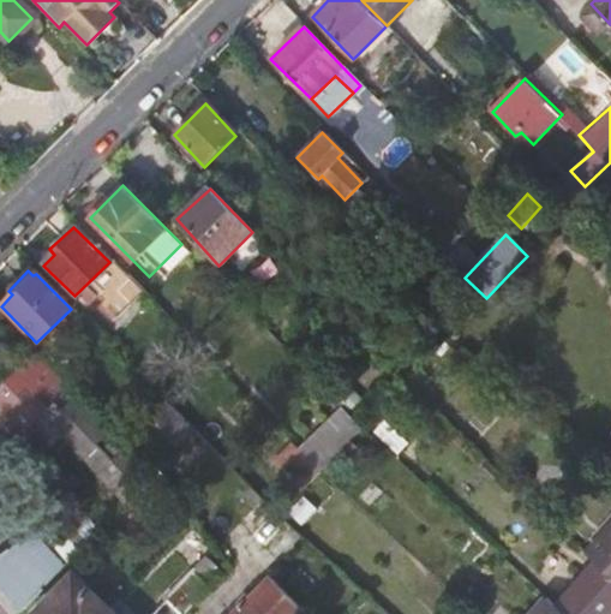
[(0,418),(19,440),(42,416),(69,388),(37,355),(0,386),(0,406),(3,409),(0,411),(0,418)]
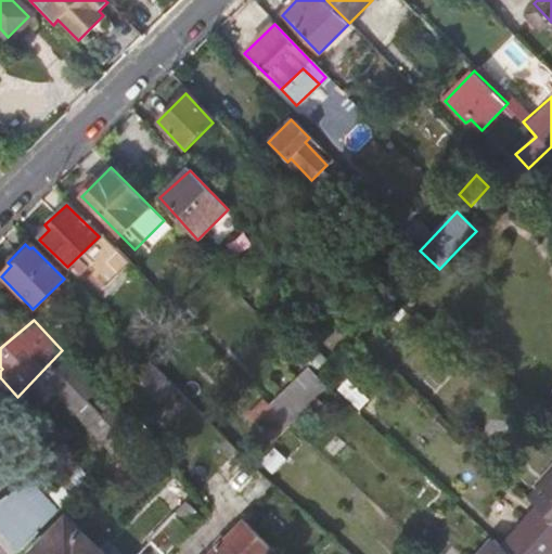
[(38,375),(113,454),(138,428),(62,350),(38,375)]
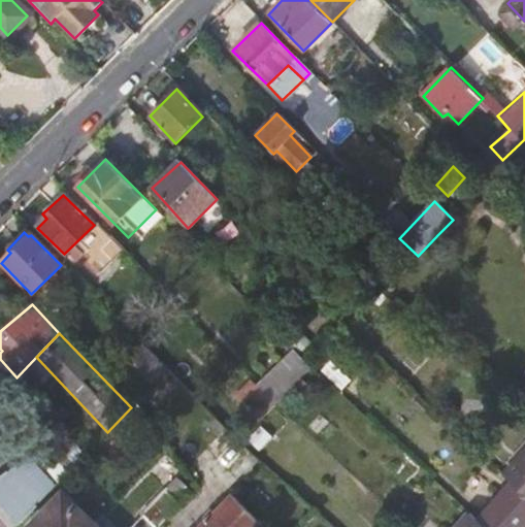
[(290,353),(257,387),(274,405),(312,367),(286,341),(282,346),(290,353)]
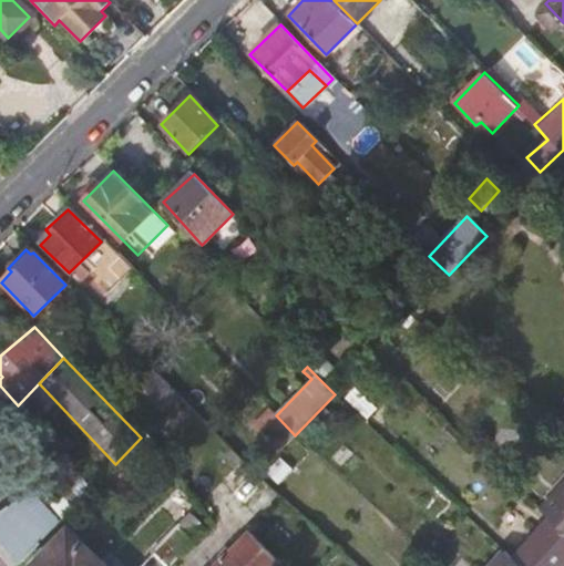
[(130,393),(157,421),(181,397),(153,370),(130,393)]
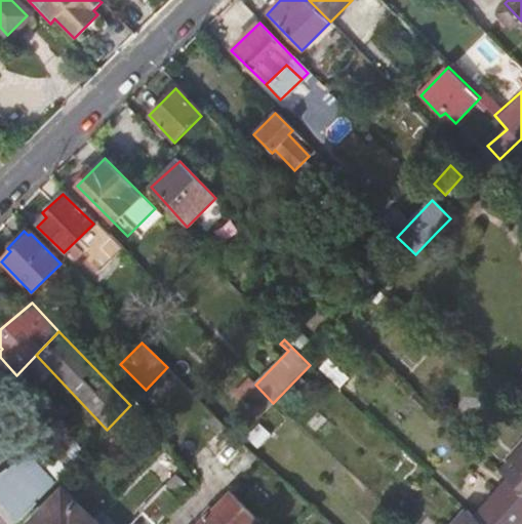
[(327,359),(319,369),(339,388),(348,378),(327,359)]
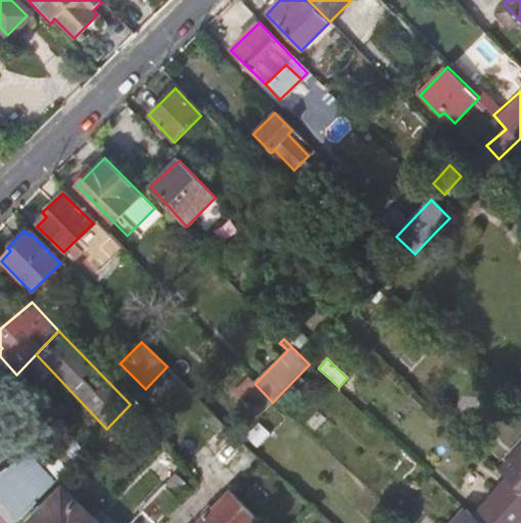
[(228,419),(243,434),(272,402),(255,384),(247,377),(230,394),(242,405),(228,419)]
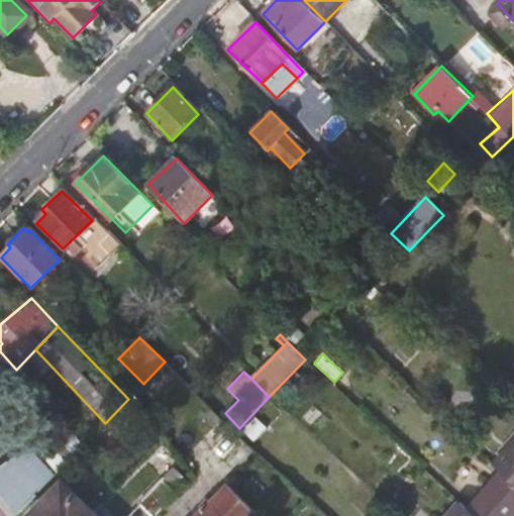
[(300,379),(293,387),(302,395),(308,388),(300,379)]
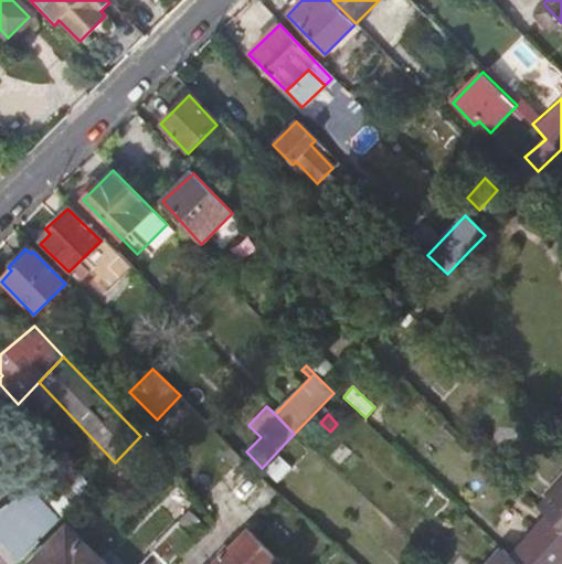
[(293,442),(264,471),(279,485),(292,471),(295,475),(310,458),(293,442)]
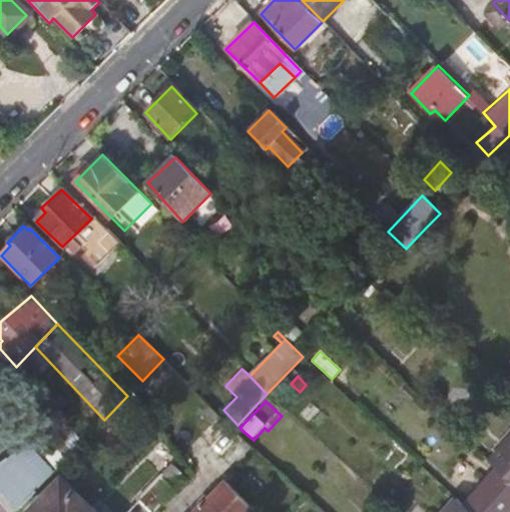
[(306,422),(316,412),(308,405),(299,416),(306,422)]
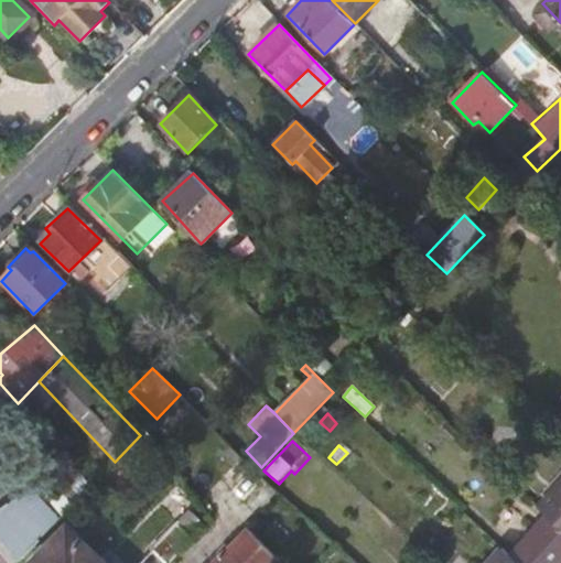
[(0,531),(14,545),(24,554),(87,489),(79,482),(64,498),(61,495),(47,508),(28,487),(0,511),(0,531)]
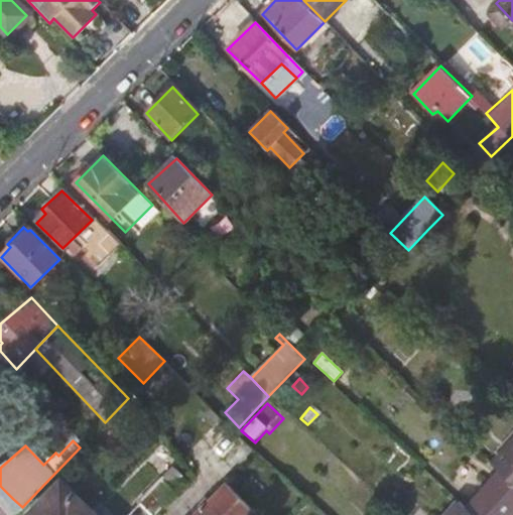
[(512,440),(493,464),(502,472),(512,482),(512,440)]
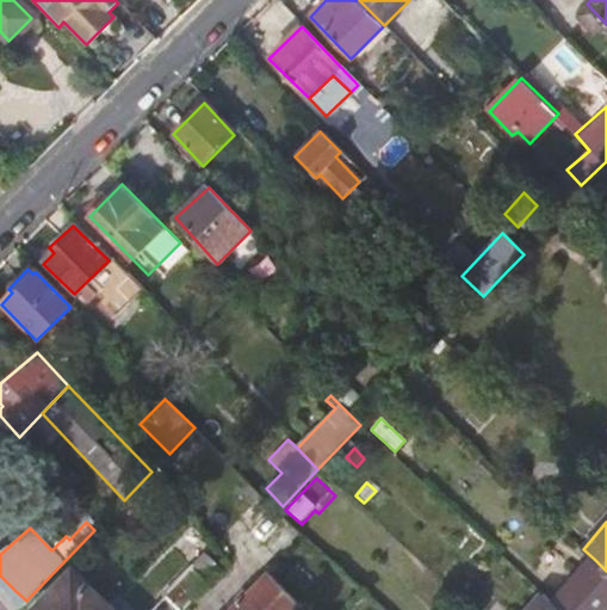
[(181,609),(222,570),(203,552),(144,609),(115,609),(110,605),(105,609),(181,609)]
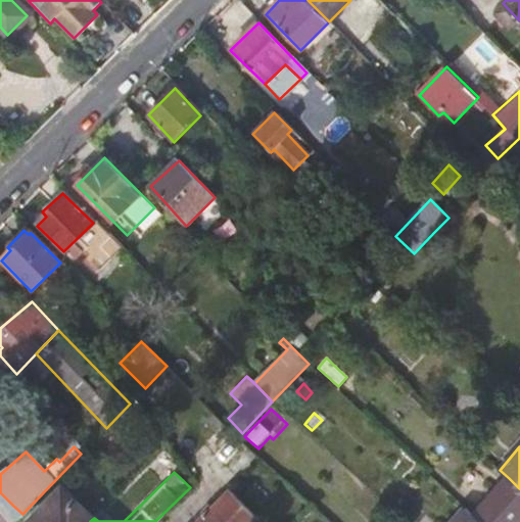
[(519,521),(519,488),(509,478),(472,515),(479,521),(519,521)]
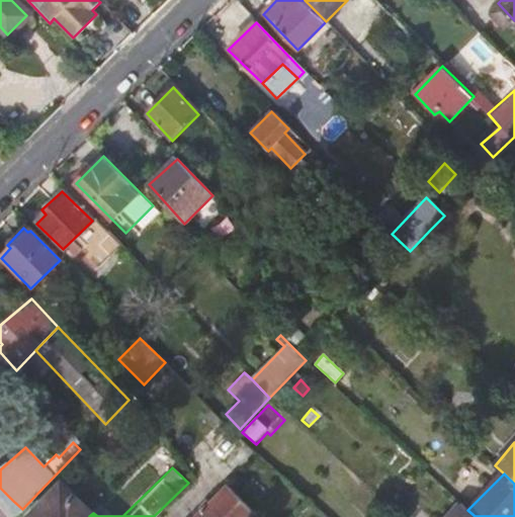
[(89,516),(93,513),(61,482),(25,516),(89,516)]
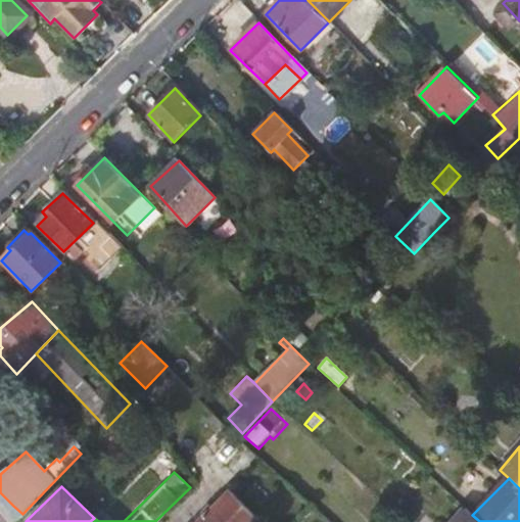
[(230,492),(199,521),(258,521),(230,492)]
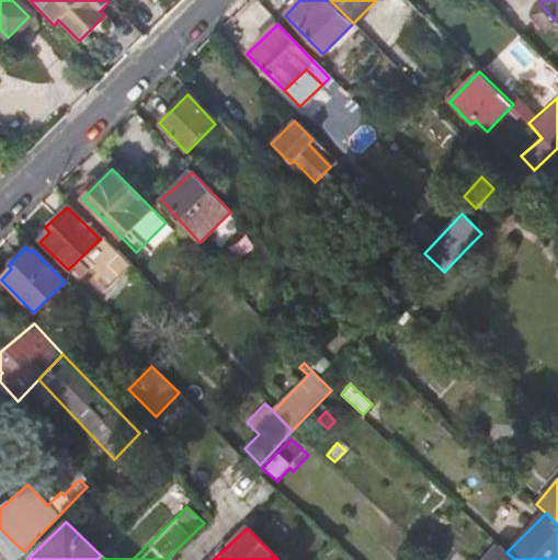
[(514,559),(507,552),(498,545),(482,559),(514,559)]
